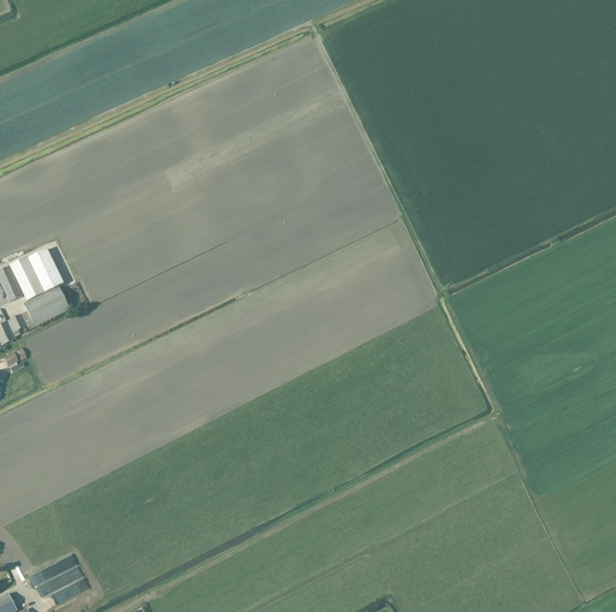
[(28,256),(11,265),(28,299),(59,284),(63,281),(46,247),(28,256)]
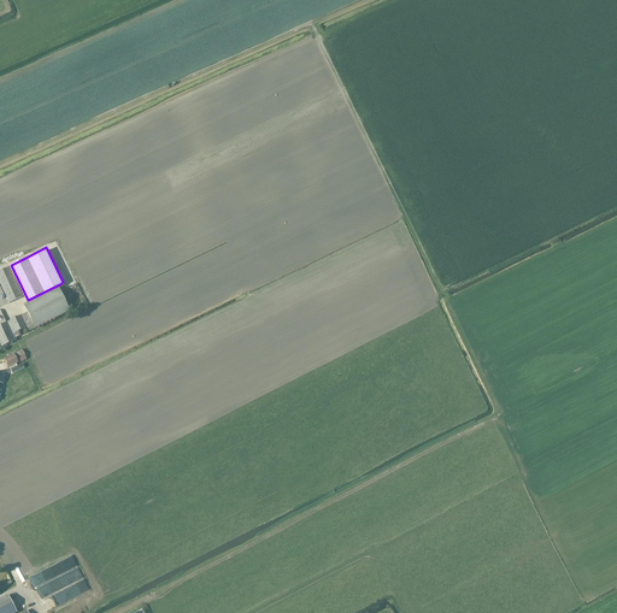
[(0,280),(9,300),(23,294),(10,264),(0,267),(0,280)]
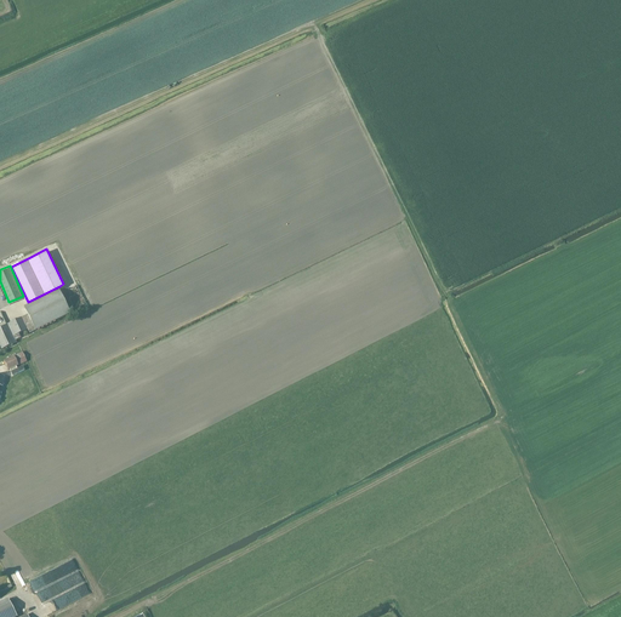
[(28,312),(22,314),(28,326),(29,330),(35,327),(70,310),(60,286),(28,302),(24,303),(28,312)]
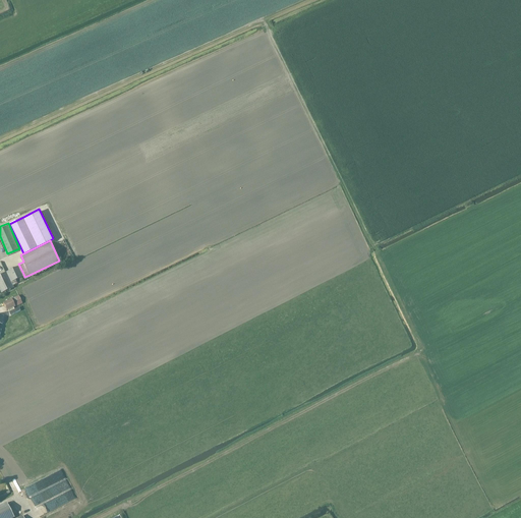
[(18,264),(6,270),(10,280),(15,278),(18,276),(23,274),(18,264)]
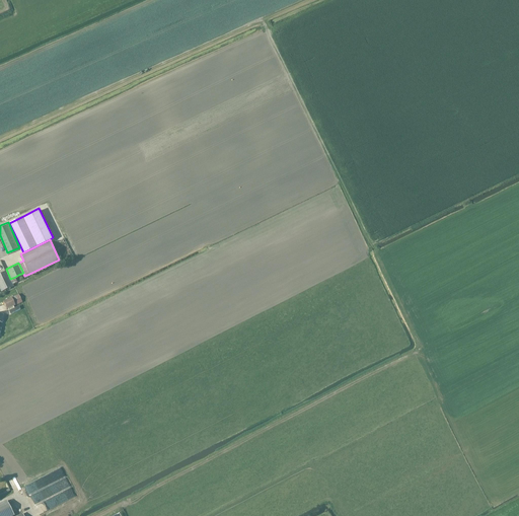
[(6,269),(0,271),(0,286),(1,290),(13,284),(14,284),(13,282),(17,280),(15,277),(10,279),(6,269)]
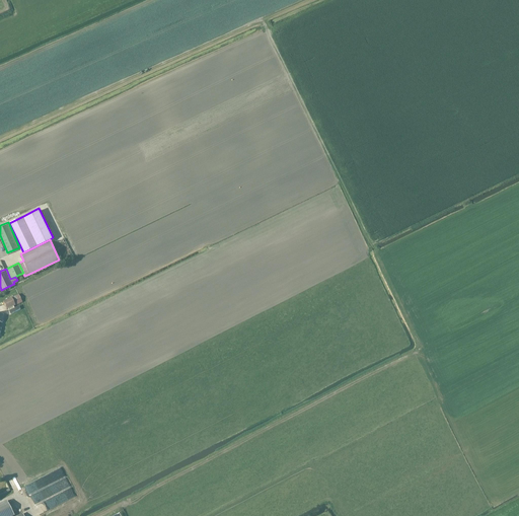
[(13,303),(18,301),(22,299),(18,291),(3,299),(7,306),(8,306),(13,303)]
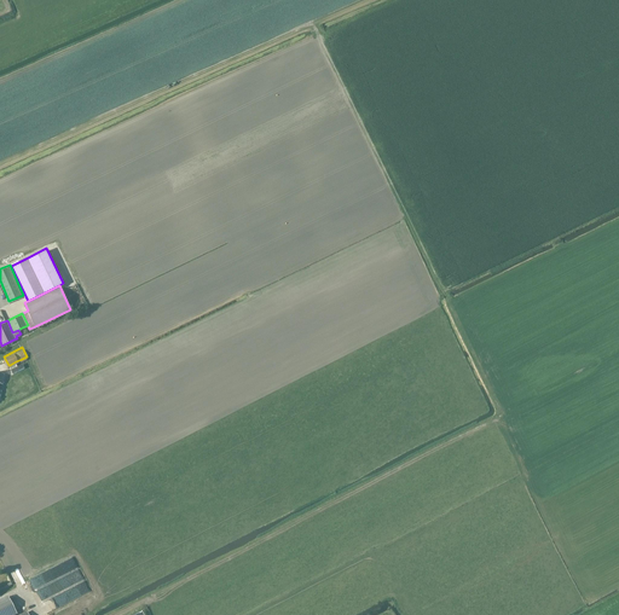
[(23,361),(17,364),(11,367),(10,367),(12,372),(24,366),(23,361)]
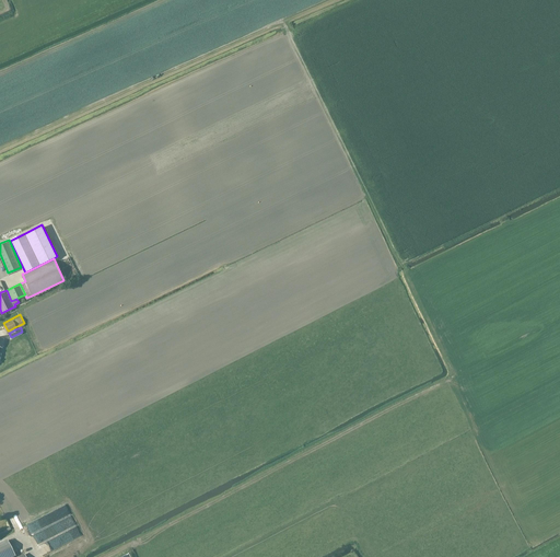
[(50,517),(62,511),(60,506),(39,514),(42,519),(41,519),(42,521),(50,518),(50,517)]
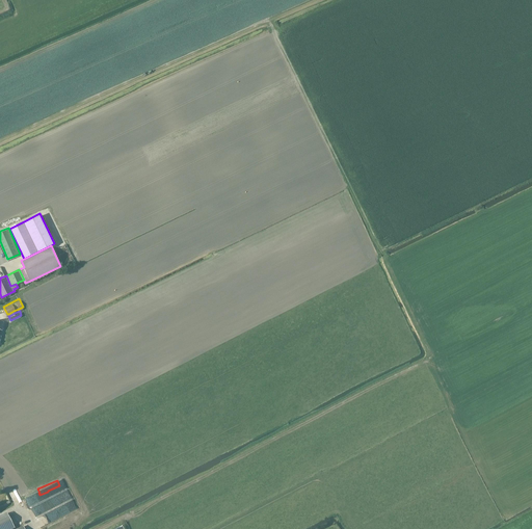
[(47,520),(70,510),(64,499),(67,498),(63,491),(25,507),(29,517),(43,510),(47,520)]
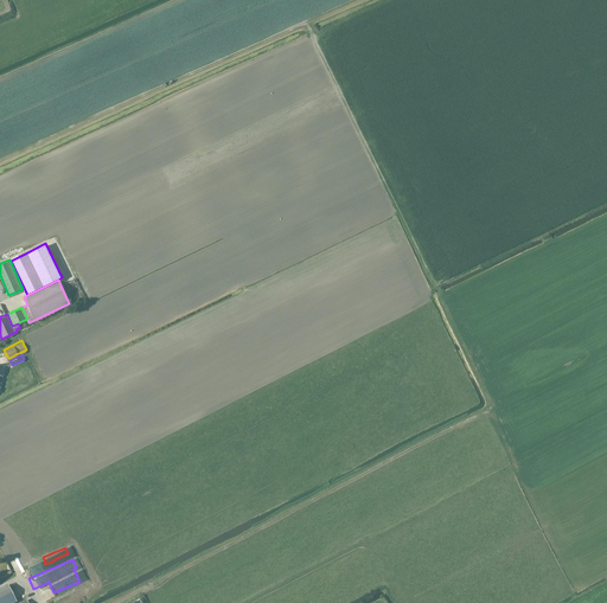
[(0,602),(7,602),(17,598),(8,582),(0,585),(0,602)]
